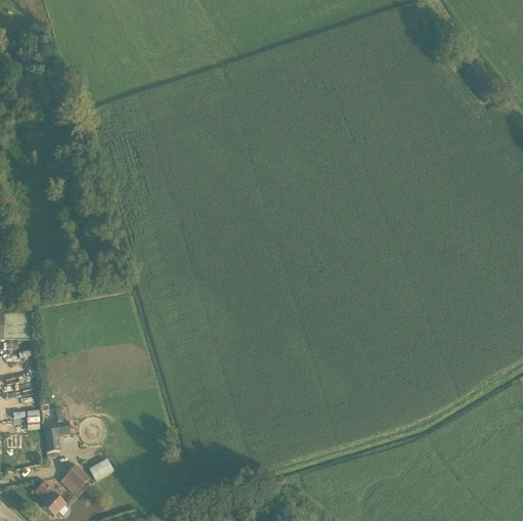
[(15,371),(28,370),(27,356),(14,356),(15,371)]
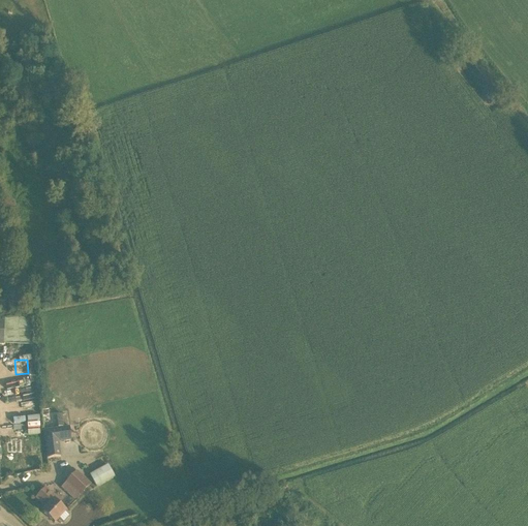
[(53,427),(55,440),(59,440),(72,438),(71,425),(53,427)]
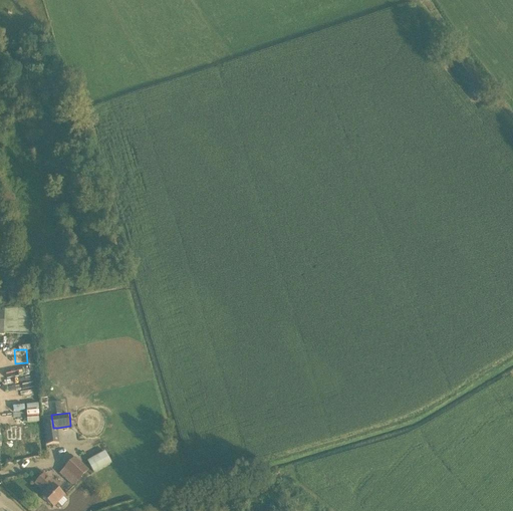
[(94,471),(98,469),(100,471),(104,469),(102,467),(112,461),(105,449),(87,459),(94,471)]
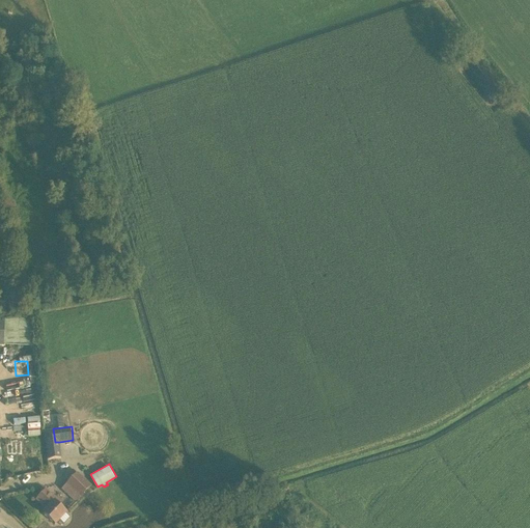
[(67,482),(76,492),(81,496),(92,483),(79,471),(67,482)]
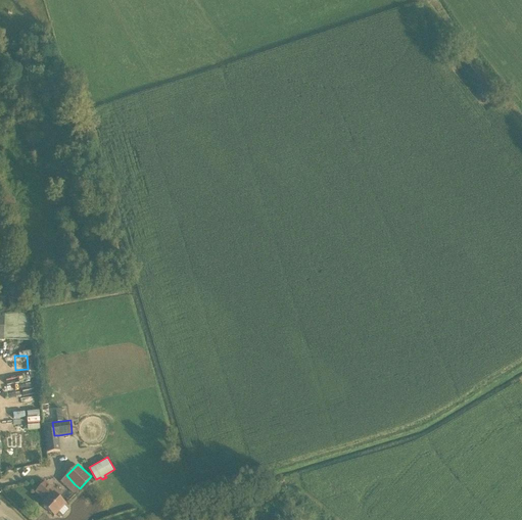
[(37,489),(47,500),(43,504),(54,514),(65,503),(56,493),(58,491),(46,480),(37,489)]
